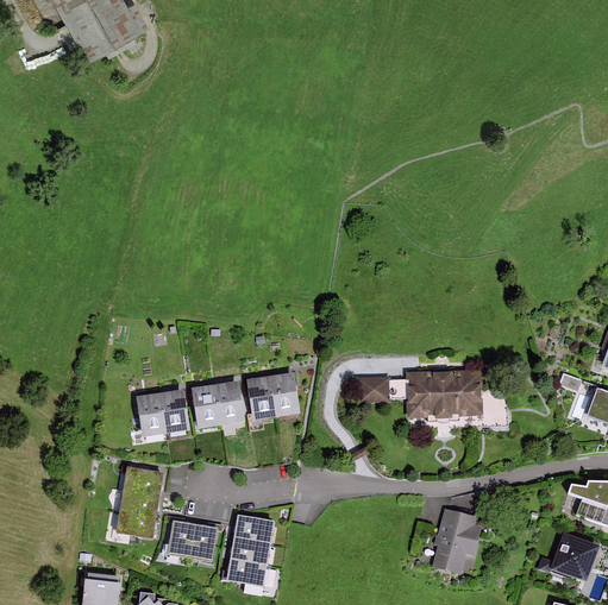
[(146,26),(131,0),(69,0),(99,52),(146,26)]
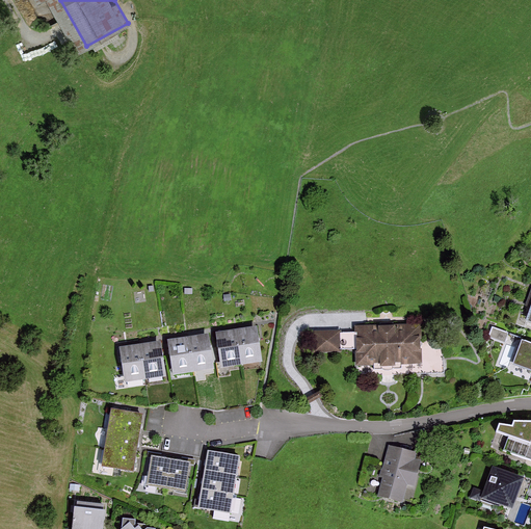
[(424,323),(360,325),(361,363),(425,361),(424,323)]
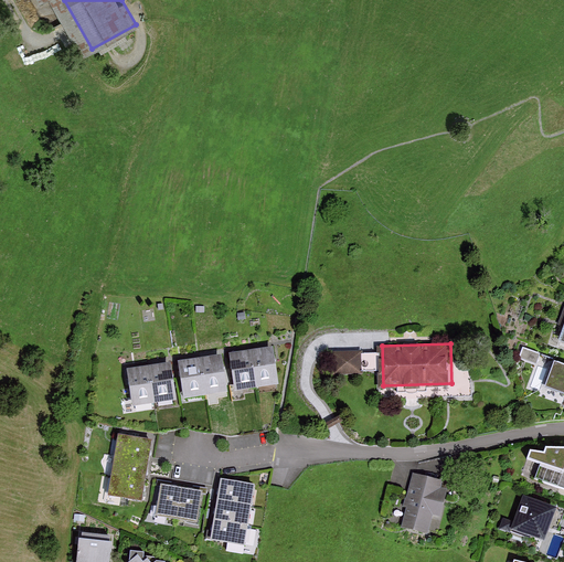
[(270,347),(249,349),(255,383),(276,381),(270,347)]
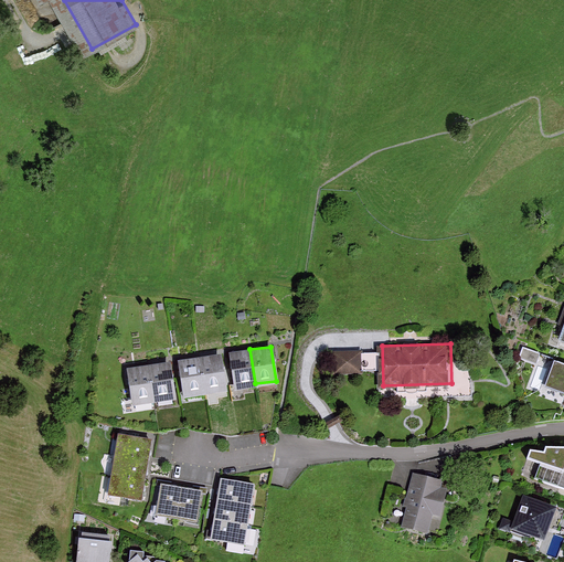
[(249,349),(230,352),(234,386),(255,383),(249,349)]
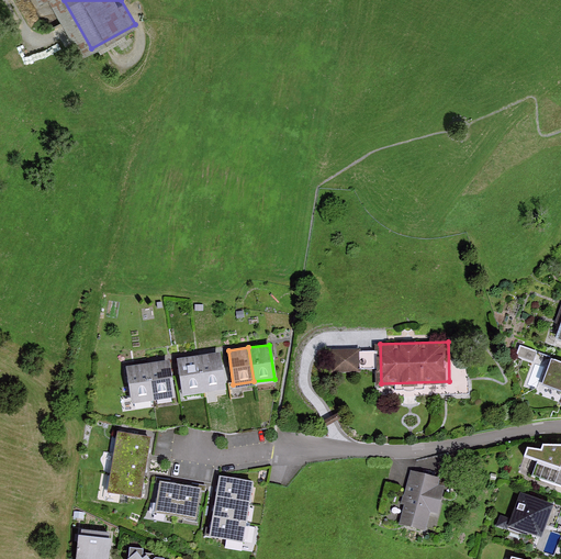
[(361,348),(335,347),(334,368),(361,368),(361,348)]
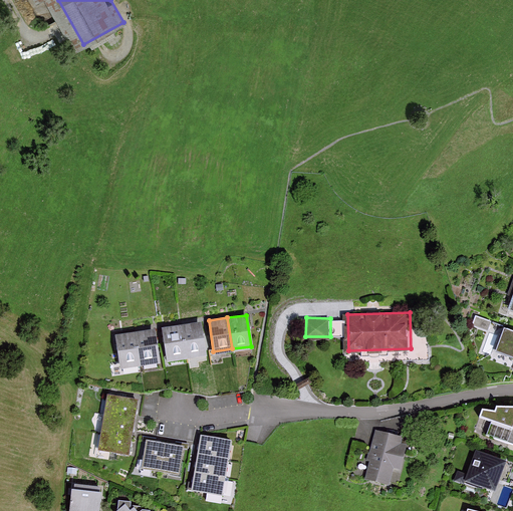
[(199,321),(181,324),(186,355),(204,352),(199,321)]
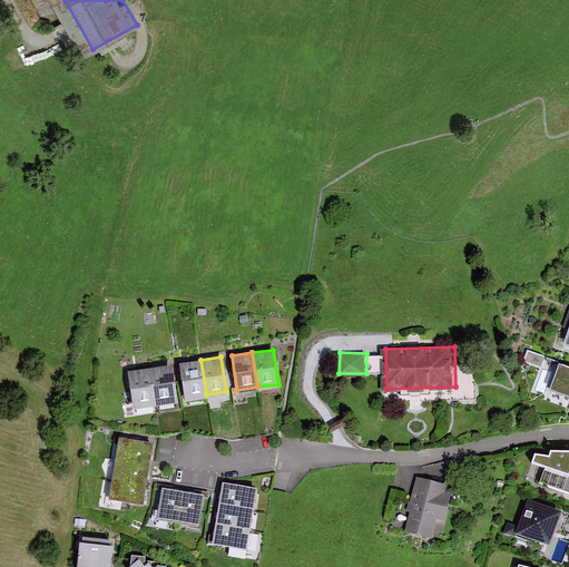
[(200,360),(180,363),(185,397),(206,394),(200,360)]
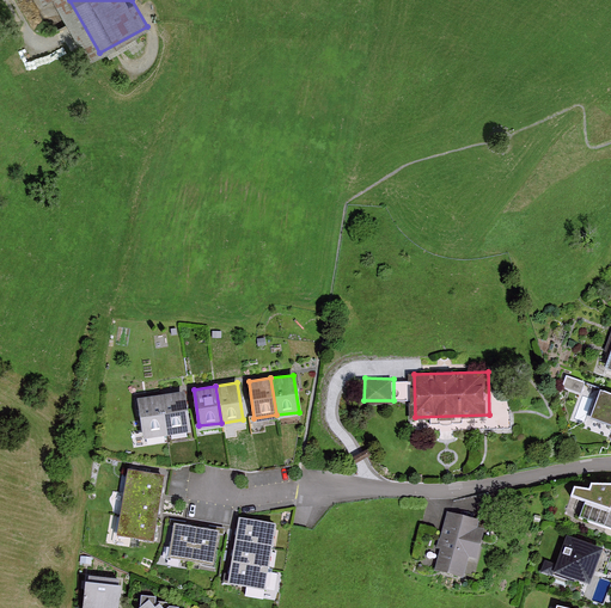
[(610,388),(608,388),(598,416),(610,419),(610,388)]
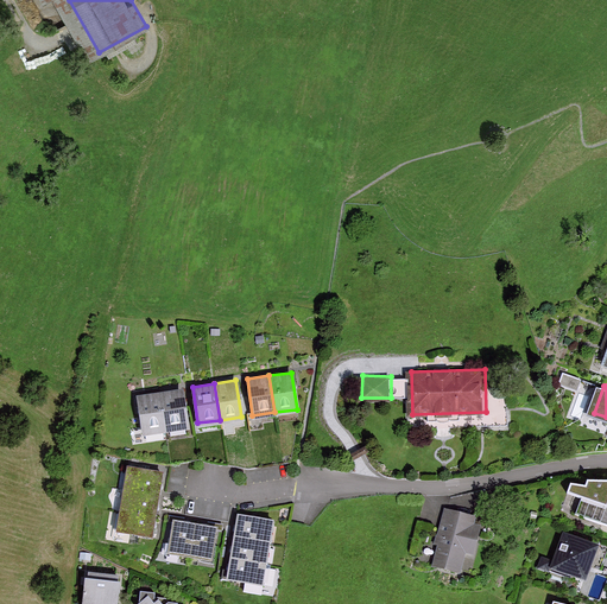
[(181,389),(159,393),(164,428),(185,426),(181,389)]
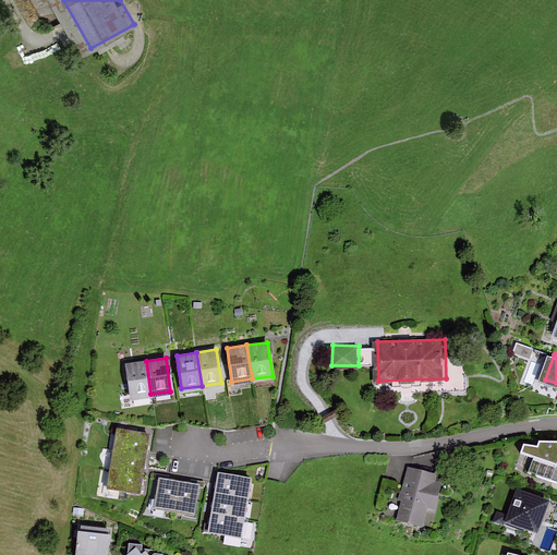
[(146,361),(126,363),(131,397),(150,394),(146,361)]
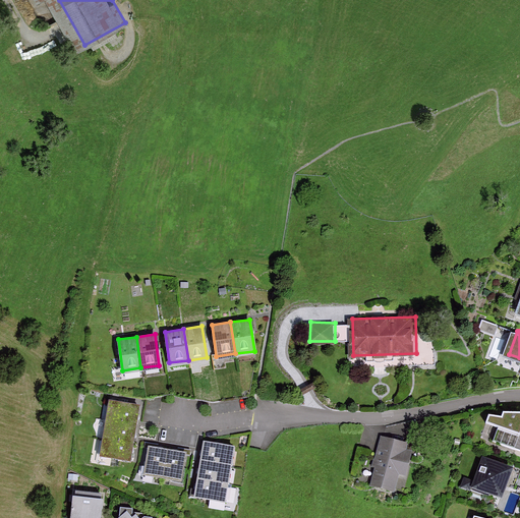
[(109,399),(106,417),(134,422),(137,404),(109,399)]
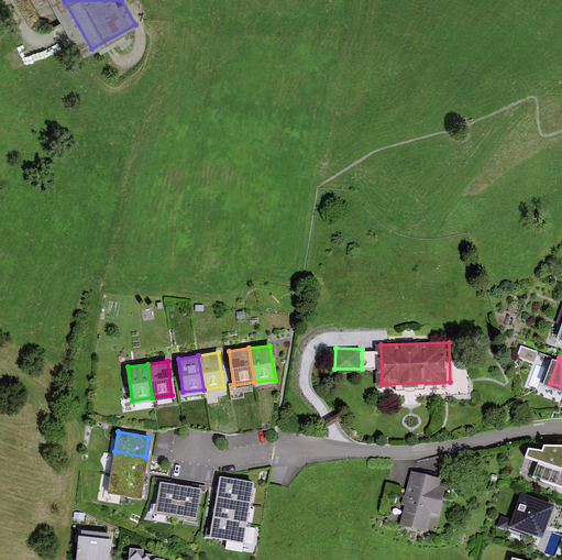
[(544,460),(539,474),(561,483),(561,443),(553,442),(550,449),(537,446),(533,456),(544,460)]
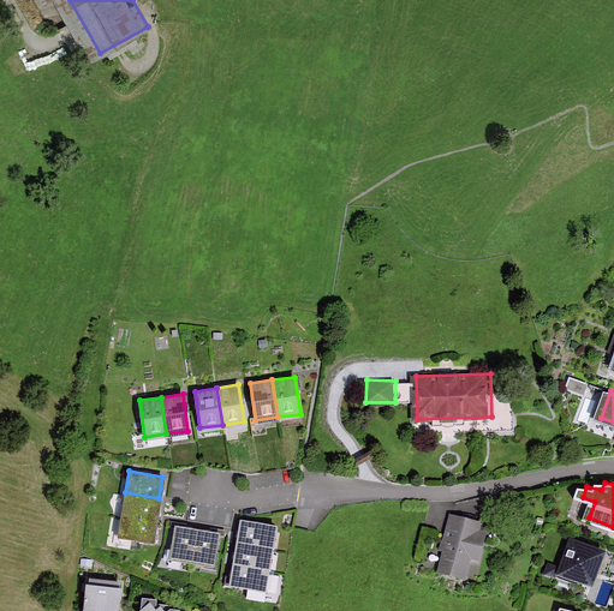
[(125,492),(121,514),(155,519),(159,498),(125,492)]
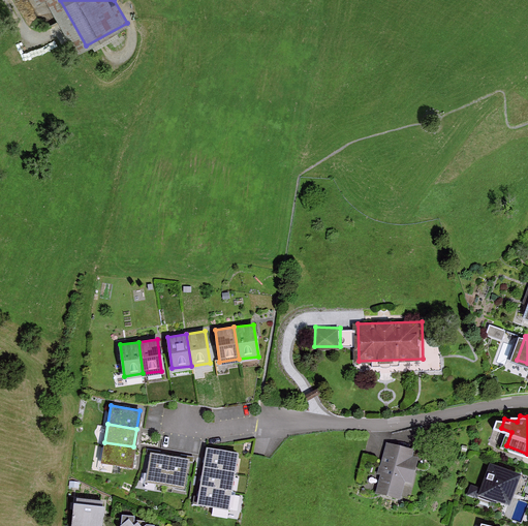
[(104,442),(102,460),(130,465),(133,446),(104,442)]
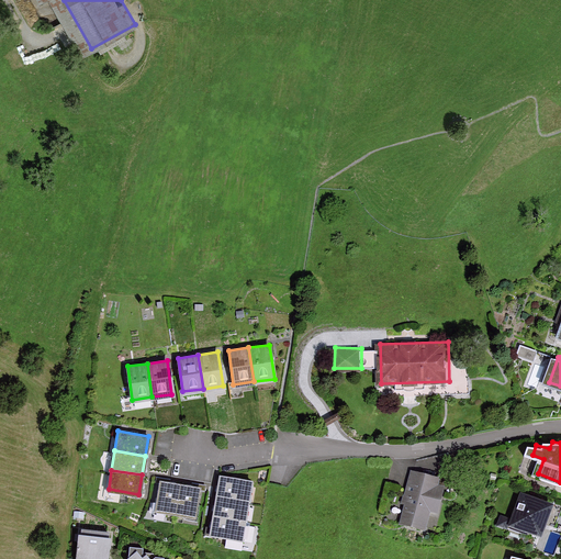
[(407,522),(432,527),(437,506),(442,507),(447,485),(441,484),(442,476),(415,470),(408,500),(412,500),(407,522)]
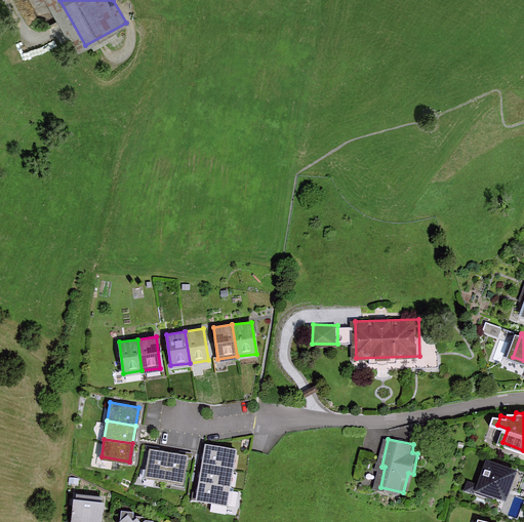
[(204,443),(201,462),(231,467),(234,448),(204,443)]
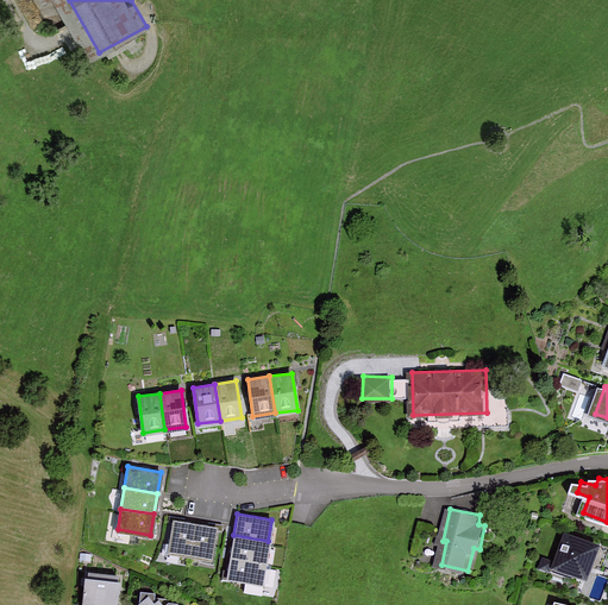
[(194,523),(173,520),(167,553),(189,556),(194,523)]
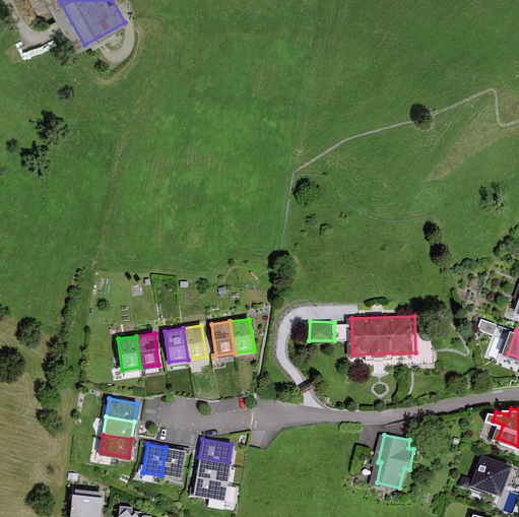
[(185,450),(166,447),(161,475),(180,478),(185,450)]
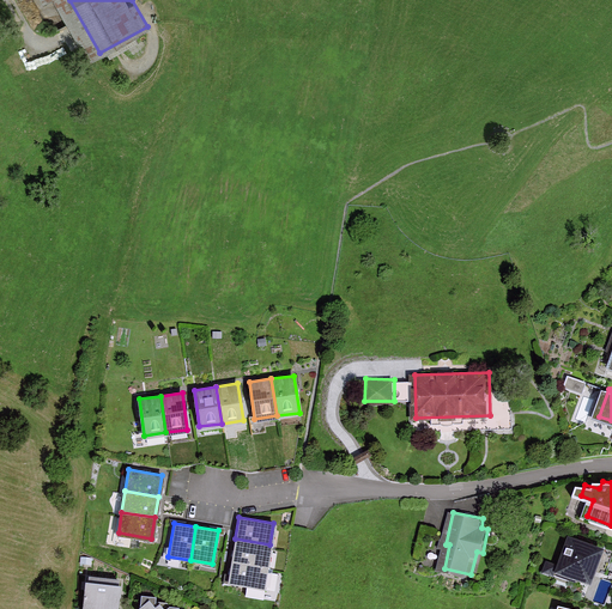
[(603,547),(567,534),(553,571),(589,584),(603,547)]
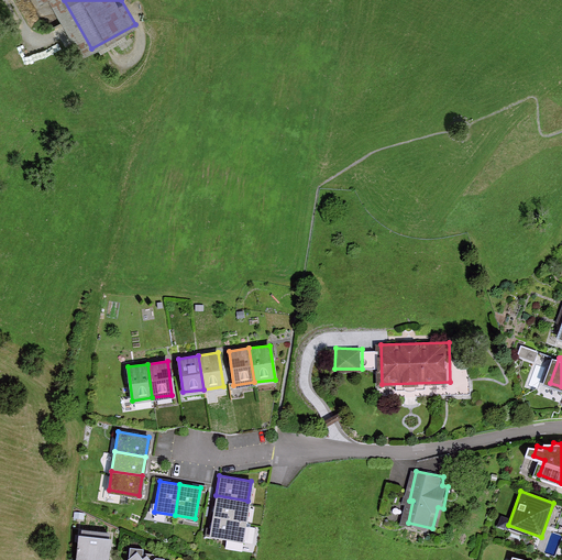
[(216,495),(212,515),(244,520),(248,501),(216,495)]
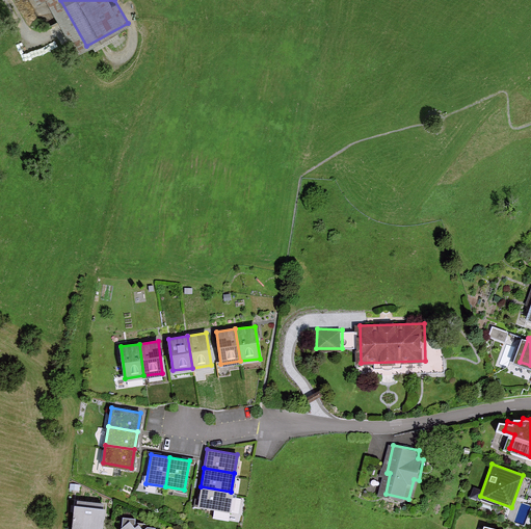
[(481,488),(473,485),(469,496),(478,499),(481,488)]
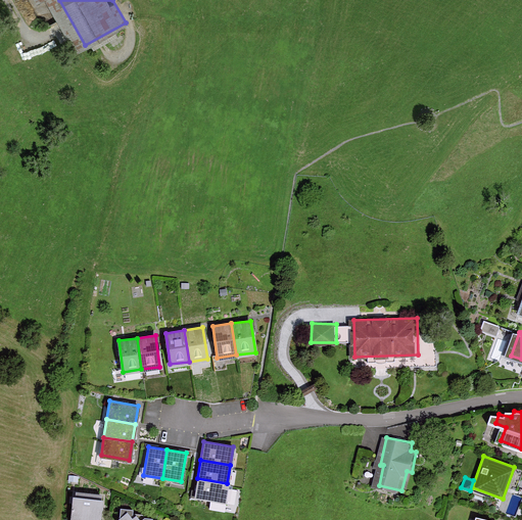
[(197,478),(195,497),(224,502),(227,483),(197,478)]
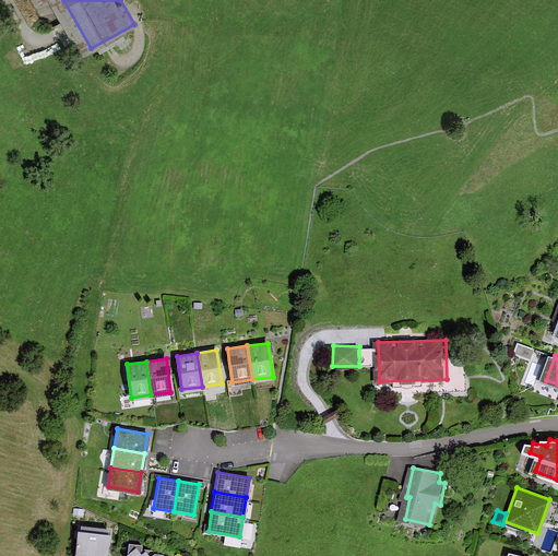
[(107,555),(110,530),(82,528),(79,555),(107,555)]
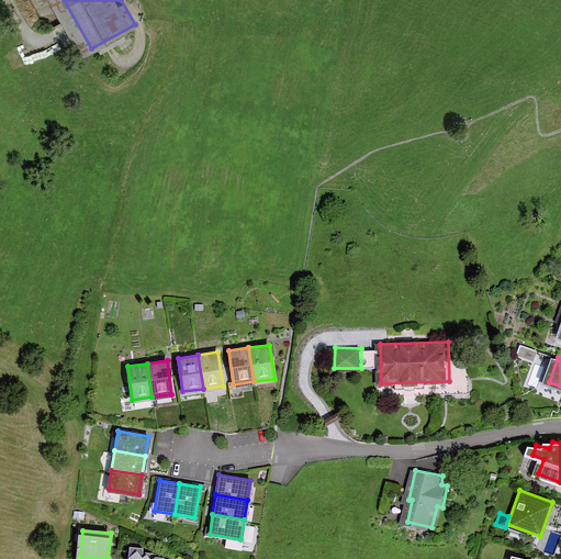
[(130,547),(128,558),(175,558),(176,556),(146,554),(147,548),(130,547)]
